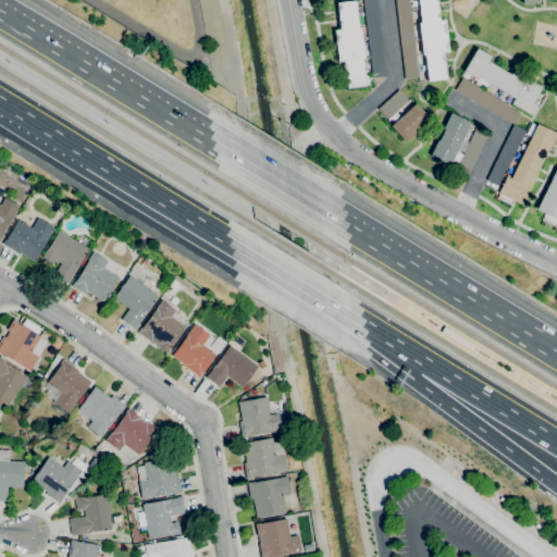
[(346,88),(344,61),(337,62),(334,31),(339,31),(336,3),(355,0),(356,12),(363,11),(364,15),(357,16),(358,27),(360,27),(363,58),(364,65),(362,65),(363,70),(368,70),(369,74),(370,74),(371,84),(364,85),(364,86),(346,88)]
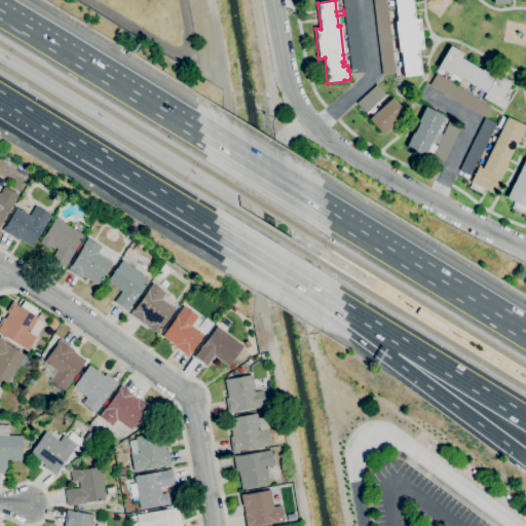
[(352,73),(342,0),(355,0),(365,72),(352,73)]
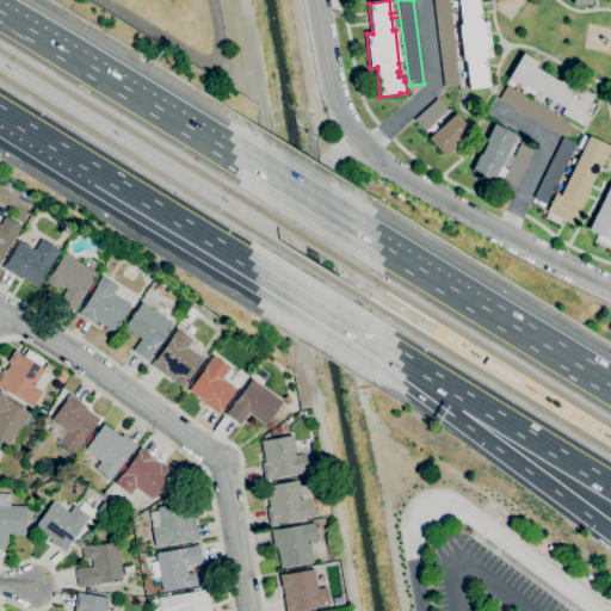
[(444,87),(433,0),(449,0),(460,85),(444,87)]
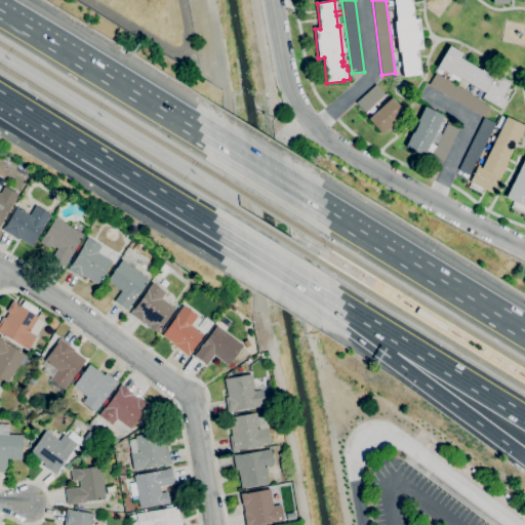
[(418,19),(422,48),(417,49),(420,74),(403,76),(402,72),(396,73),(396,67),(396,64),(402,64),(401,61),(394,62),(393,54),(400,53),(400,51),(398,51),(393,51),(392,39),(397,39),(396,28),(391,29),(390,23),(389,23),(388,12),(388,10),(391,9),(392,12),(395,12),(393,0),(411,0),(413,19),(418,19)]
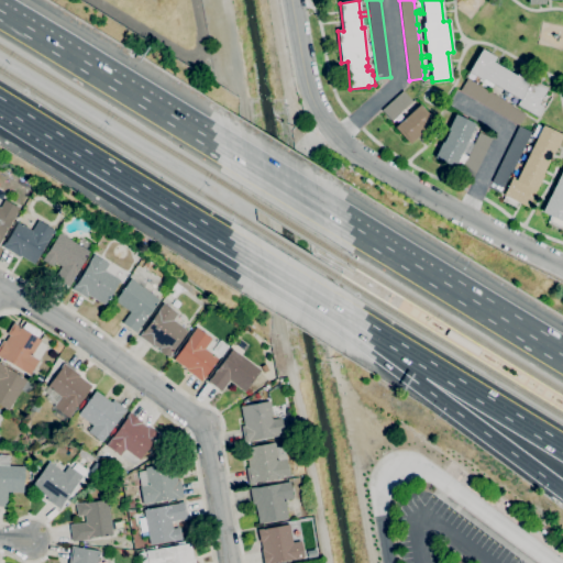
[(520,100),(505,90),(503,95),(494,90),(497,86),(494,85),(492,88),(483,83),(485,79),(484,78),(483,80),(468,72),(482,50),(496,57),(493,63),(516,76),(516,75),(530,83),(520,100)]
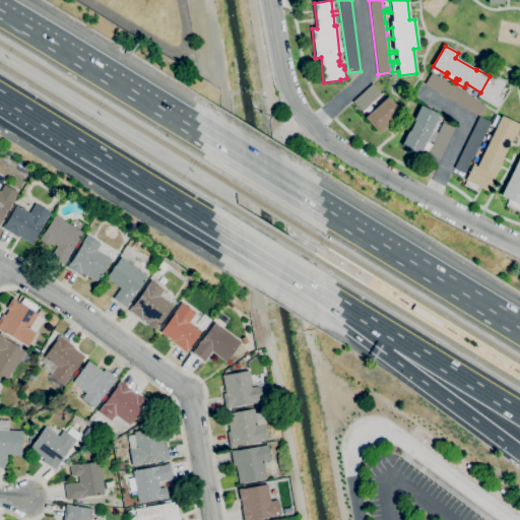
[(479,116),(425,84),(432,73),(473,98),(472,99),(485,106),(479,116)]
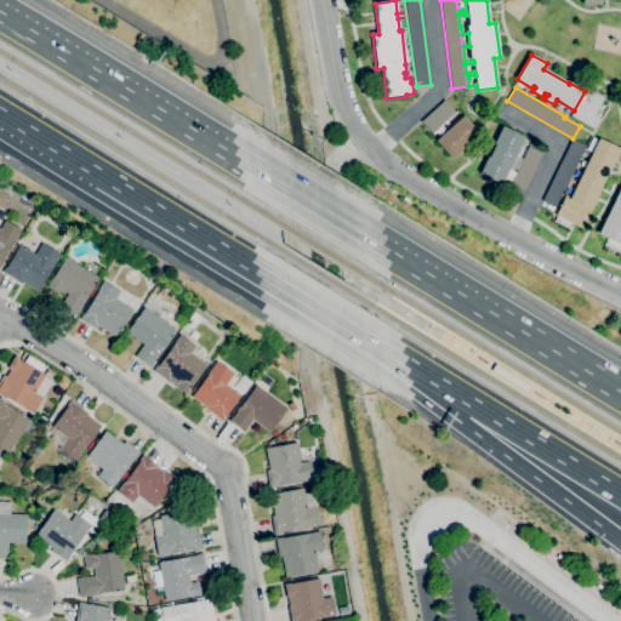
[(594,130),(570,117),(574,110),(585,91),(587,87),(604,97),(594,115),(602,119),(594,130)]
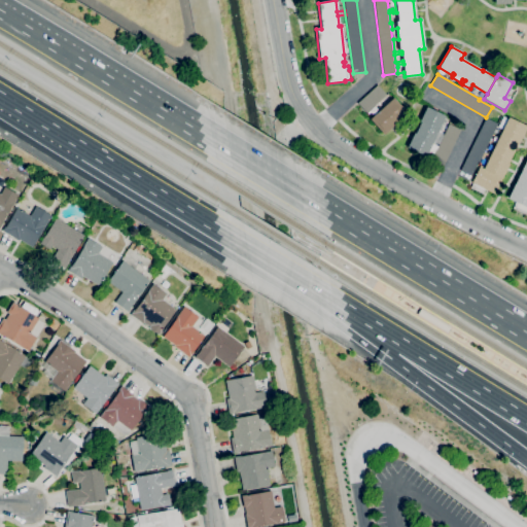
[(366,112),(357,103),(378,84),(386,95),(366,112)]
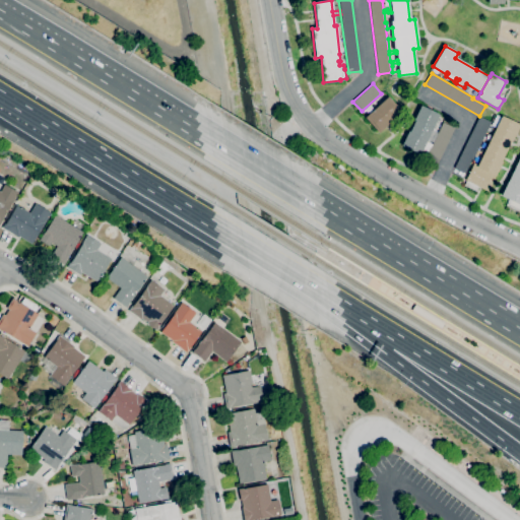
[(374,101),(376,103),(376,104),(378,106),(381,103),(377,99),(381,95),(384,100),(388,96),(402,112),(378,133),(364,118),(374,109),(370,104),(374,101)]
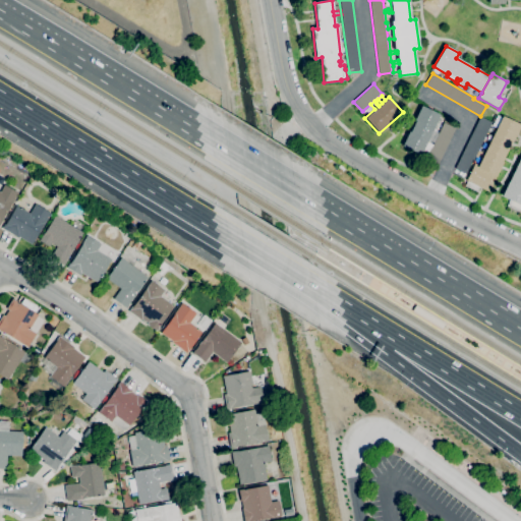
[(427,156),(421,154),(420,155),(402,146),(421,106),(440,115),(446,118),(439,132),(436,130),(436,132),(438,133),(433,142),(427,156)]
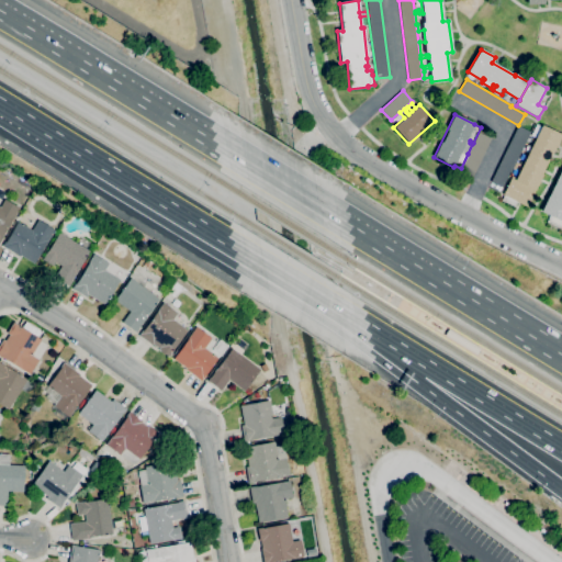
[(515,208),(501,200),(516,170),(513,169),(516,163),(519,164),(520,161),(524,163),(528,153),(525,152),(530,141),(532,137),(530,136),(537,124),(561,137),(554,150),(551,157),(550,157),(547,164),(548,164),(543,173),(542,172),(541,173),(543,175),(527,208),(517,202),(515,208)]
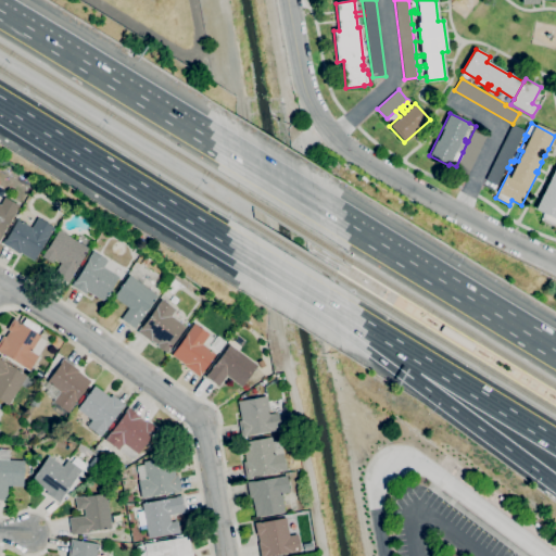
[(525,130),(505,171),(504,169),(496,186),(485,180),(513,124),(525,130)]
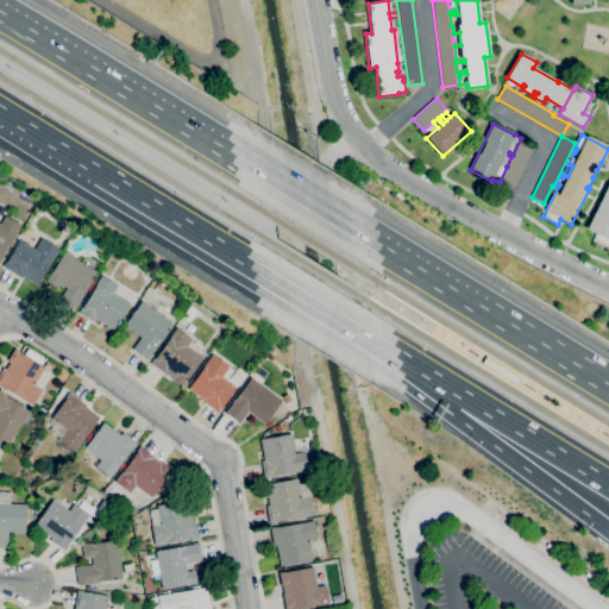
[(513,192),(498,184),(519,143),(533,150),(513,192)]
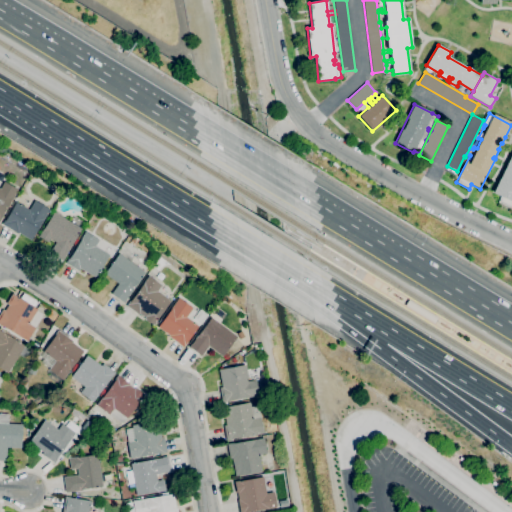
[(511,203),(511,206),(501,201),(502,198),(492,193),(511,152),(511,203)]
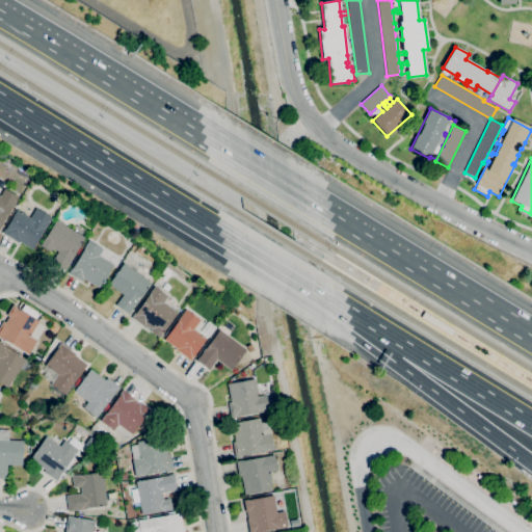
[(0,229),(0,194),(1,195),(4,189),(19,197),(14,206),(12,206),(1,225),(2,225),(0,229)]
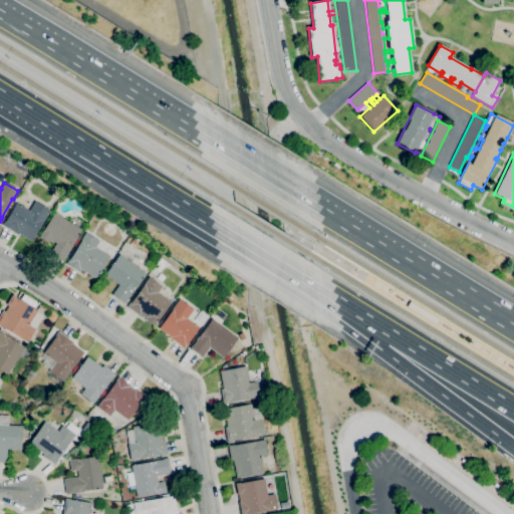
[(31,241),(19,233),(17,235),(4,227),(2,225),(17,202),(29,210),(35,201),(50,211),(31,241)]
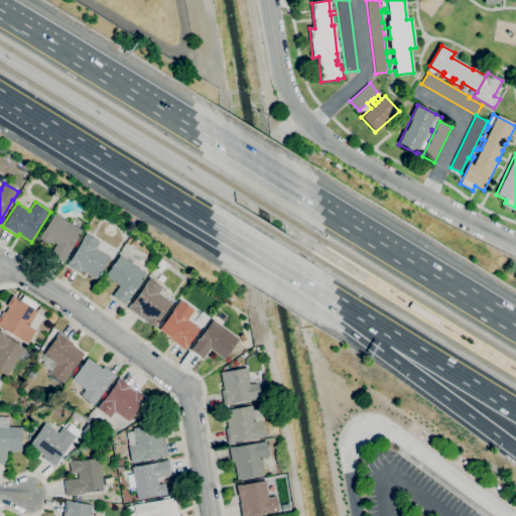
[(63,263),(50,255),(56,244),(51,241),(49,245),(38,239),(54,214),(83,231),(72,249),(63,263)]
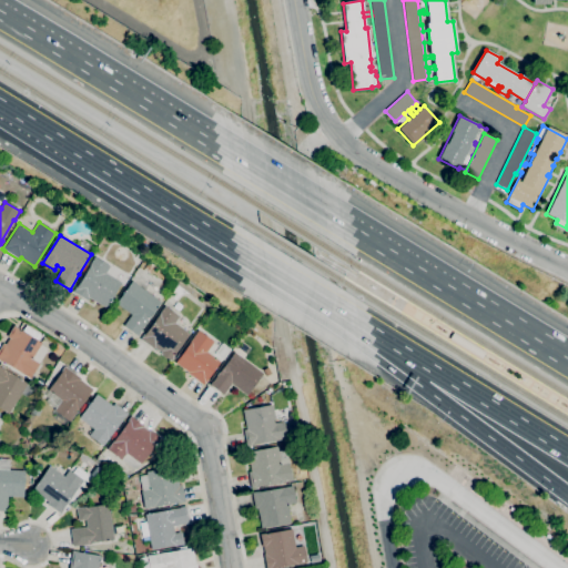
[(107,308),(89,298),(87,301),(73,292),(95,256),(110,266),(105,273),(122,283),(107,308)]
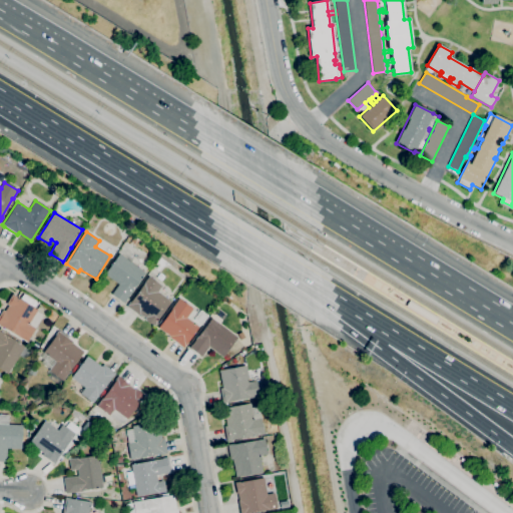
[(135,247),(129,243),(134,236),(140,240),(135,247)]
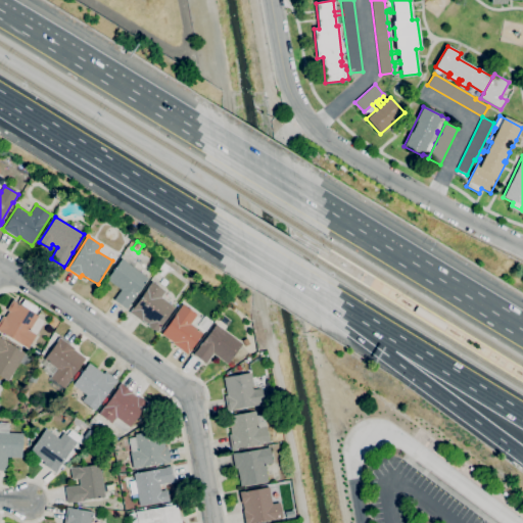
[(127,310),(113,300),(121,290),(106,280),(122,259),(148,279),(129,306),(127,310)]
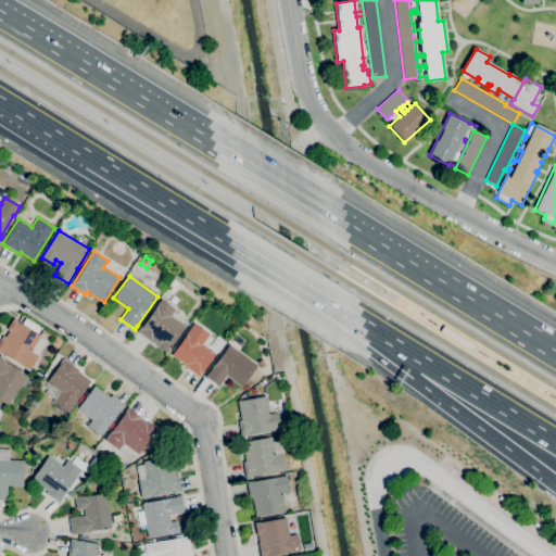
[(167,353),(156,346),(158,344),(152,340),(151,342),(137,332),(141,327),(162,300),(175,311),(171,316),(185,327),(168,350),(169,350),(167,353)]
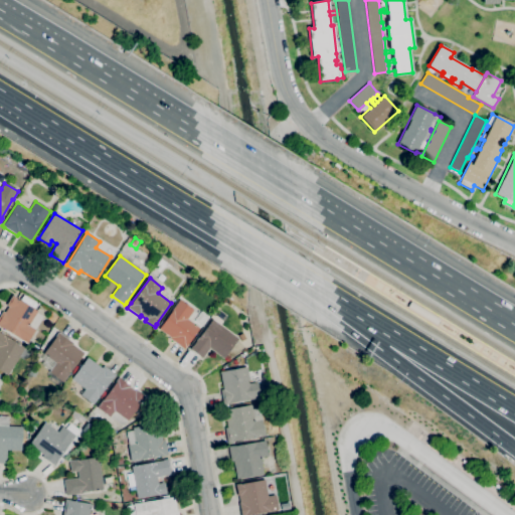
[(27,343),(18,338),(19,337),(1,327),(0,327),(0,315),(3,311),(5,313),(8,306),(6,305),(12,295),(18,298),(17,299),(37,311),(37,312),(43,316),(27,343)]
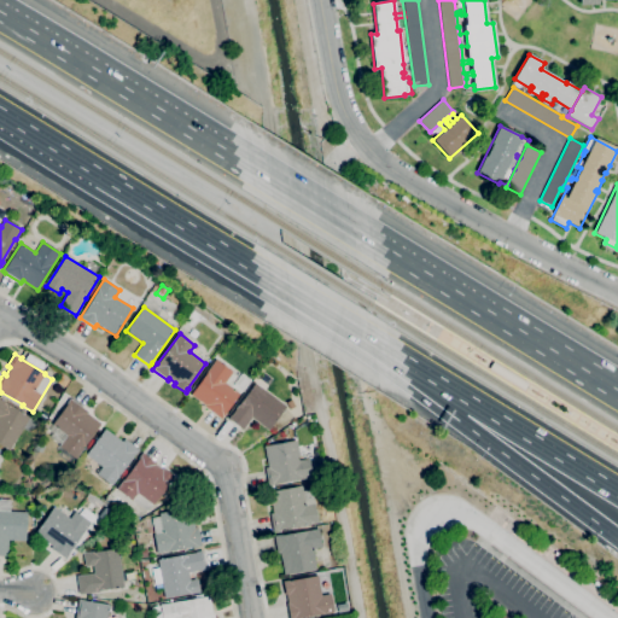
[(222,420),(204,407),(205,406),(190,395),(216,360),(233,373),(225,383),(240,394),(226,414),(222,420)]
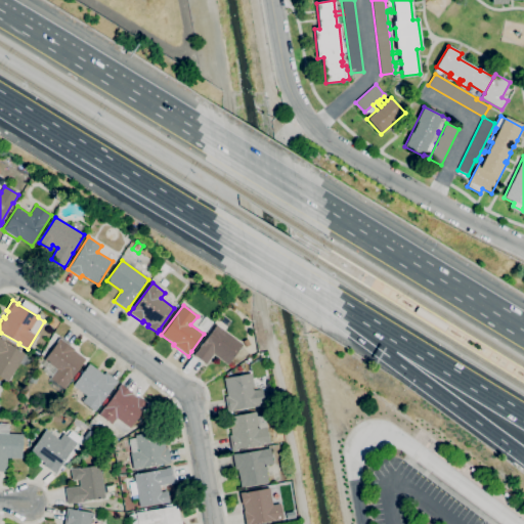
[(227,365),(214,354),(206,364),(193,355),(216,325),(243,345),(227,365)]
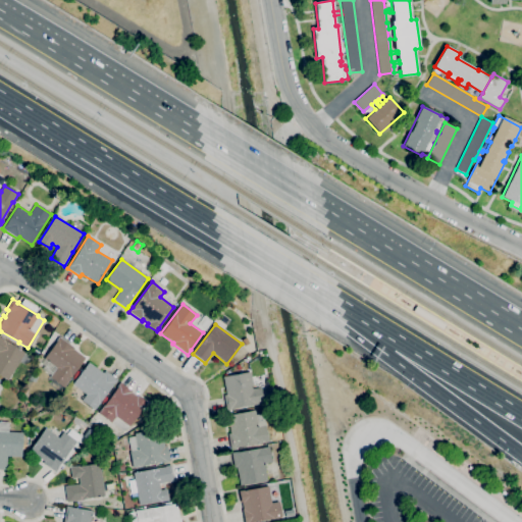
[(8,380),(0,375),(0,336),(25,352),(8,380)]
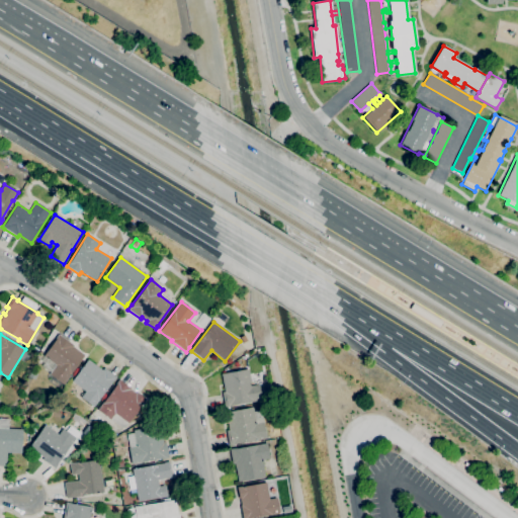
[(64,384),(50,373),(51,372),(41,366),(45,363),(41,360),(45,356),(44,356),(57,339),(56,338),(59,334),(74,345),(73,346),(85,355),(73,371),(74,371),(64,384)]
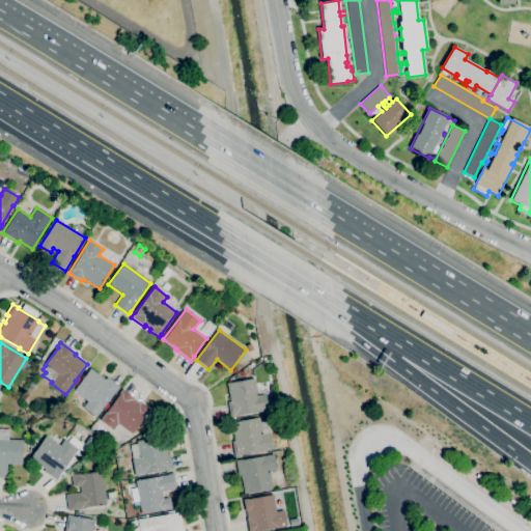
[(96,417),(83,407),(87,401),(74,391),(90,368),(105,380),(107,376),(119,386),(116,391),(115,391),(96,417)]
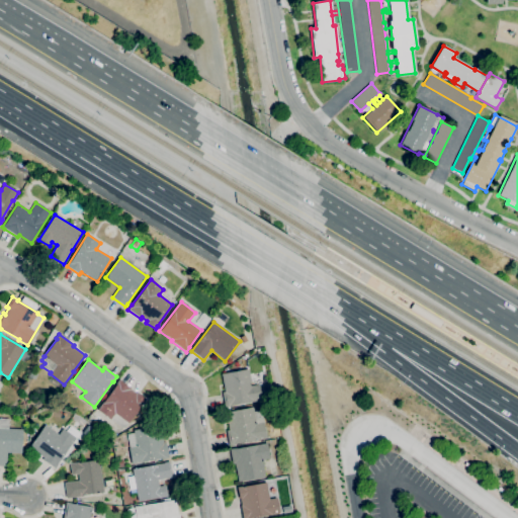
[(225,407),(222,393),(225,393),(222,373),(249,369),(252,385),(259,384),(262,401),(225,407)]
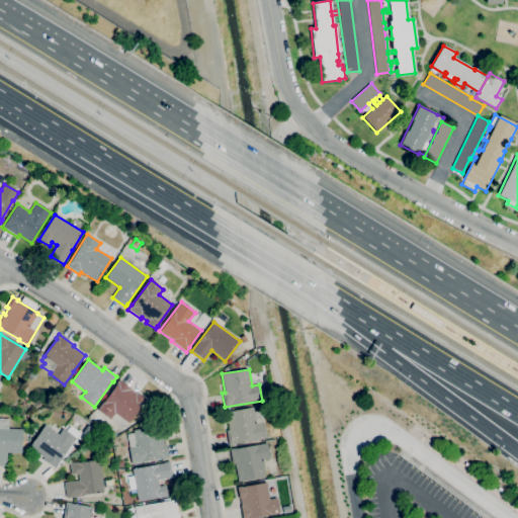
[(35,378),(28,375),(31,370),(37,373),(35,378)]
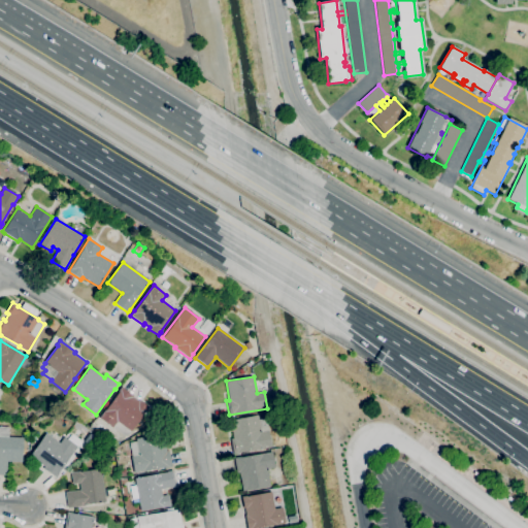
[(127,437),(111,427),(112,426),(100,418),(119,392),(119,391),(122,387),(133,396),(133,397),(139,401),(140,400),(150,407),(147,410),(146,410),(127,437)]
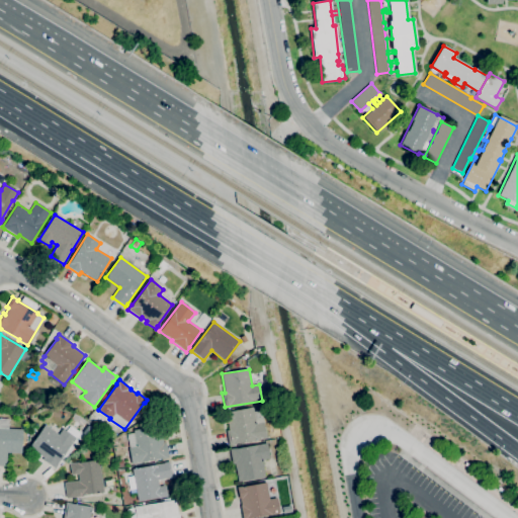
[(266,402),(264,395),(272,393),(274,400),(266,402)]
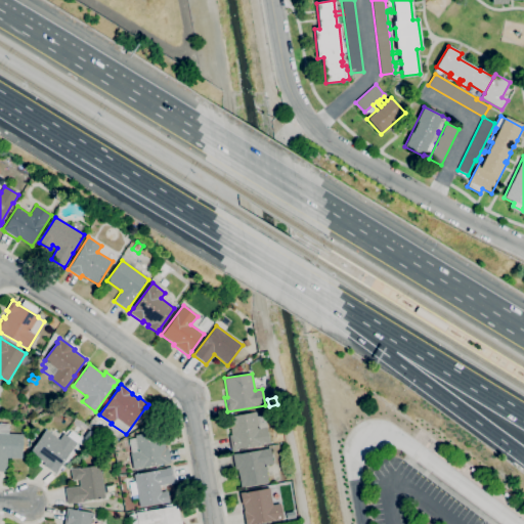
[(231,450),(228,435),(231,435),(230,428),(227,429),(225,417),(231,416),(231,417),(255,412),(256,417),(264,415),(266,427),(265,428),(268,444),(231,450)]
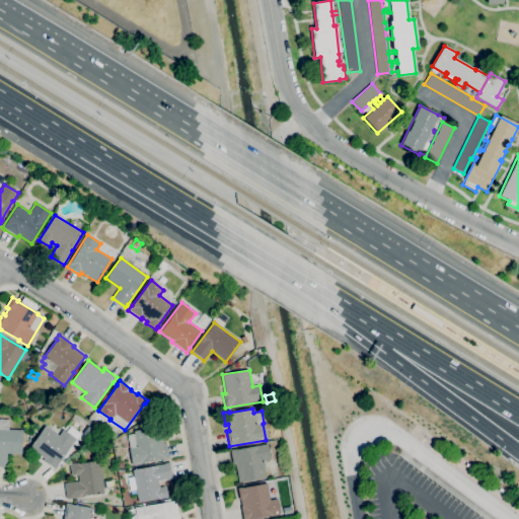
[(133,464),(130,449),(127,435),(134,433),(134,431),(140,430),(139,425),(153,417),(154,427),(160,426),(164,444),(166,443),(169,459),(163,460),(162,459),(133,464)]
